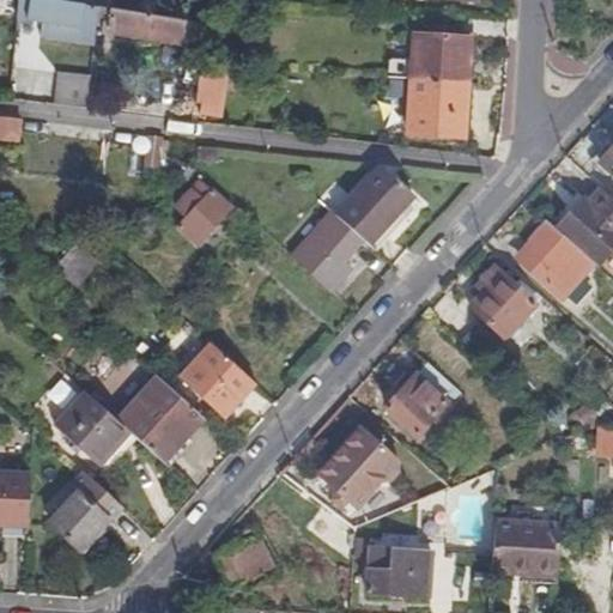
[(99,31),(102,8),(96,7),(55,0),(20,0),(19,19),(99,31)]
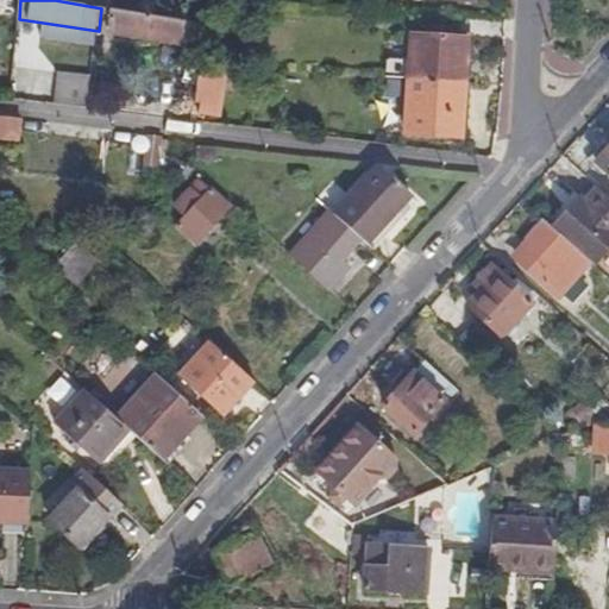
[(187,22),(111,10),(108,27),(113,36),(171,45),(174,49),(173,56),(181,57),(187,22)]
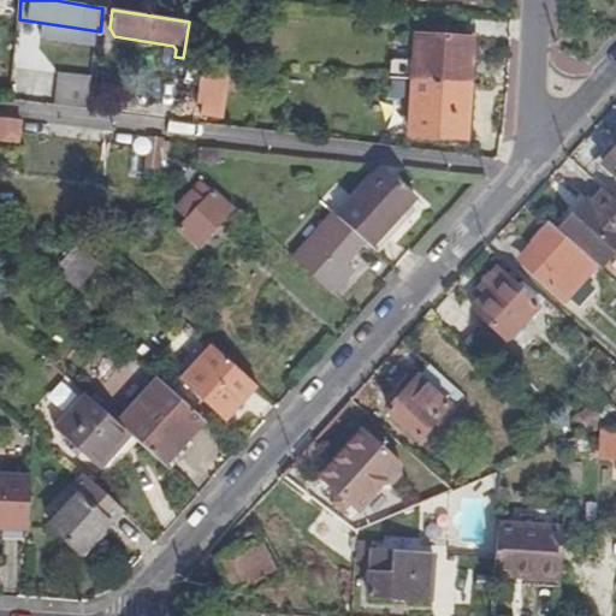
[(412,81),(465,86),(468,40),(415,34),(412,81)]
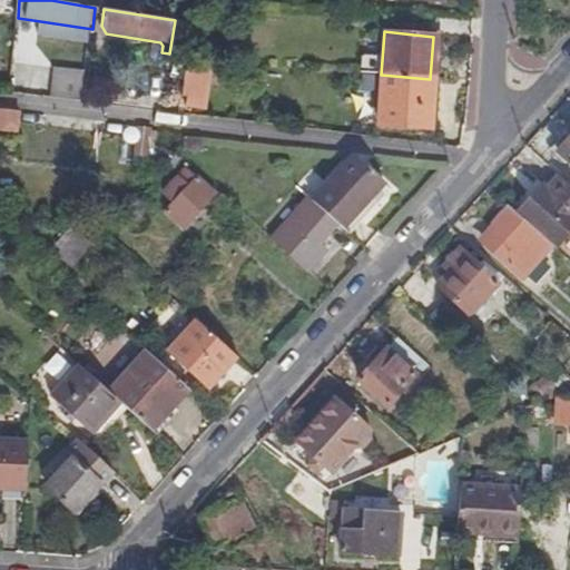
[(206,64),(184,61),(178,98),(202,101),(206,64)]
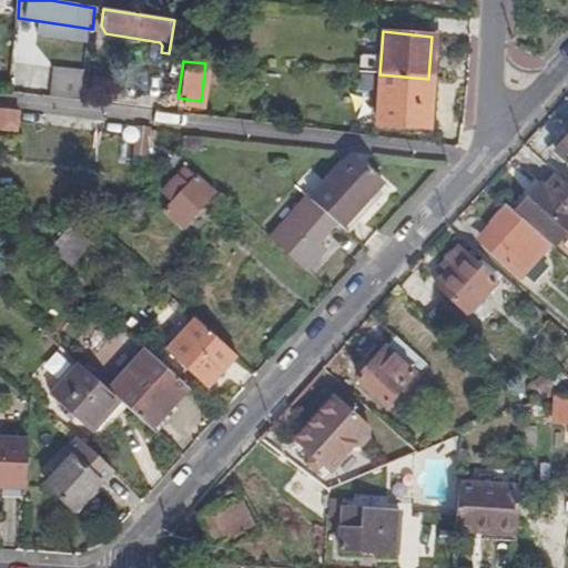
[(82,99),(85,71),(52,68),(49,94),(82,99)]
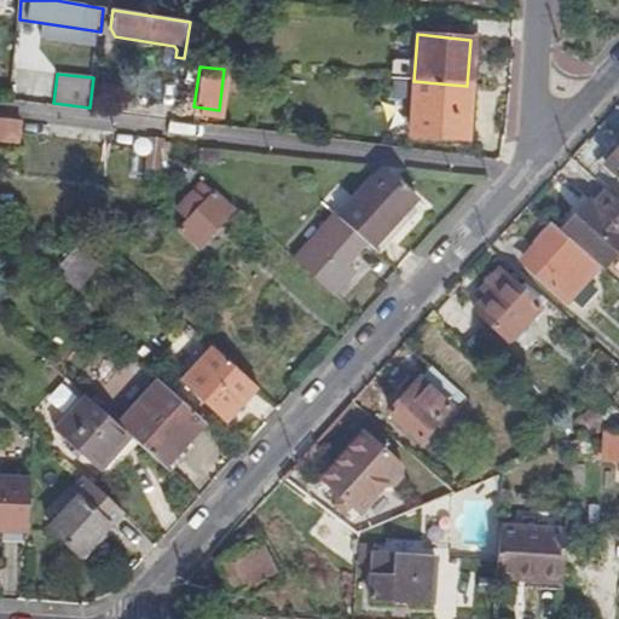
[(463,142),(467,86),(414,81),(409,137),(463,142)]
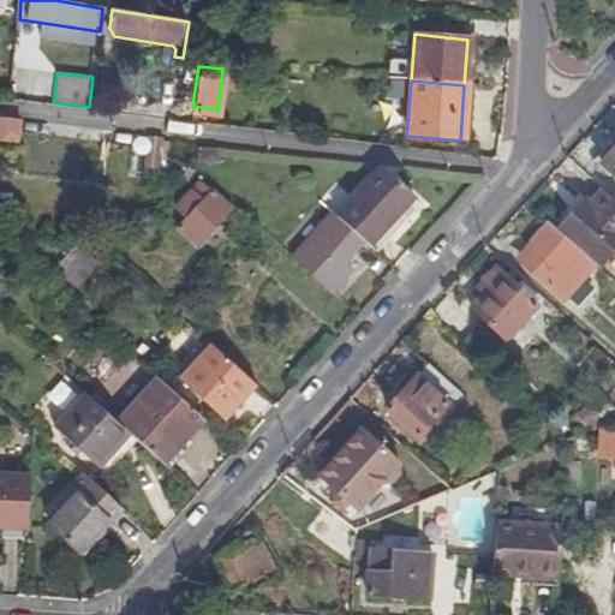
[(22,139),(24,121),(10,119),(6,137),(22,139)]
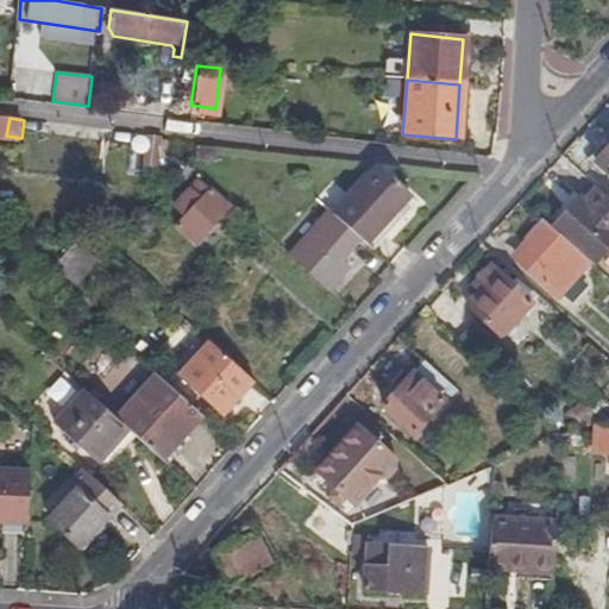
[(146,135),(144,175),(165,176),(168,136),(146,135)]
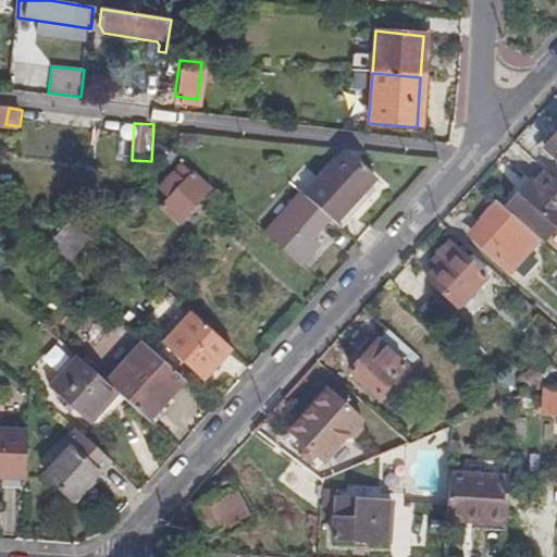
[(174,150),(193,151),(194,137),(175,137),(174,150)]
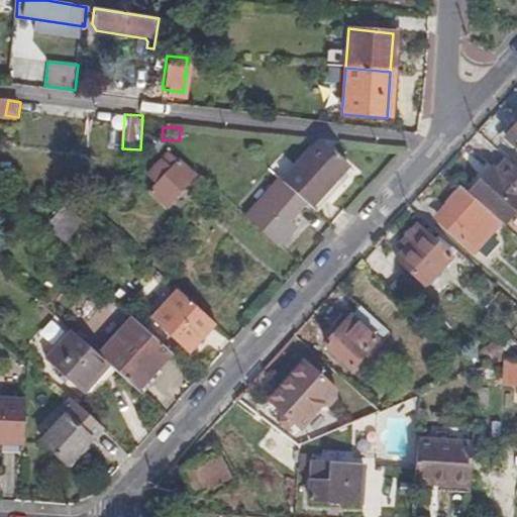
[(516,131),(507,143),(515,151),(516,152),(516,131)]
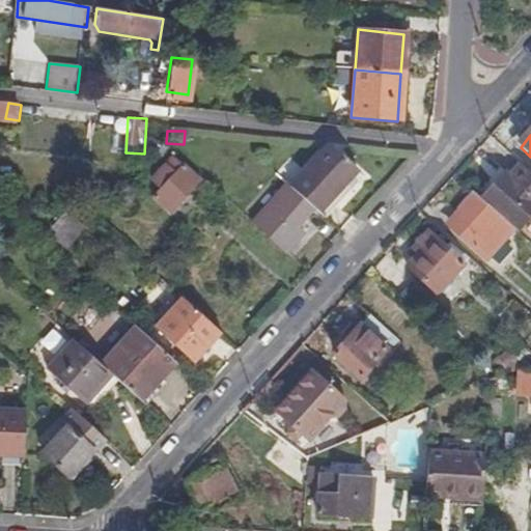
[(291,190),(314,211),(322,217),(359,173),(329,148),(291,190)]
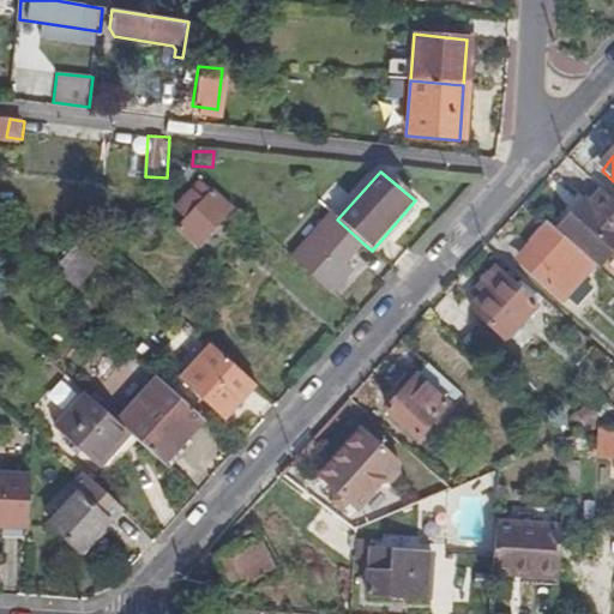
[(613,181),(612,180),(602,191),(605,192),(613,200),(613,181)]
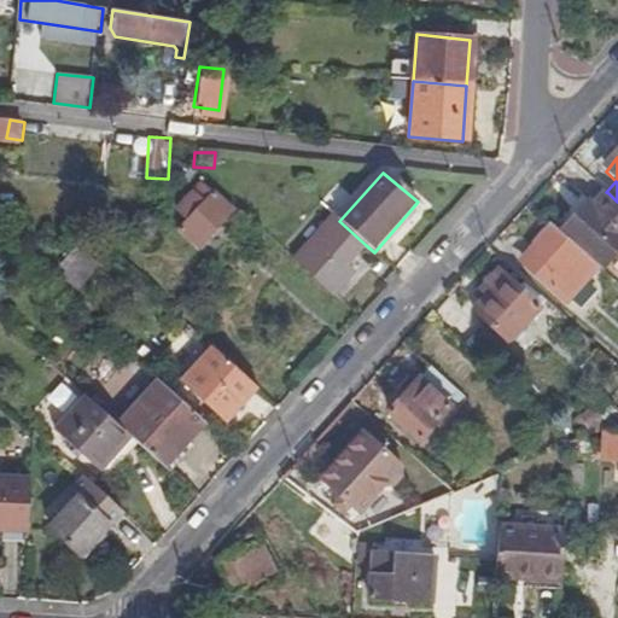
[(199,187),(184,204),(196,215),(178,233),(199,252),(231,215),(199,187)]
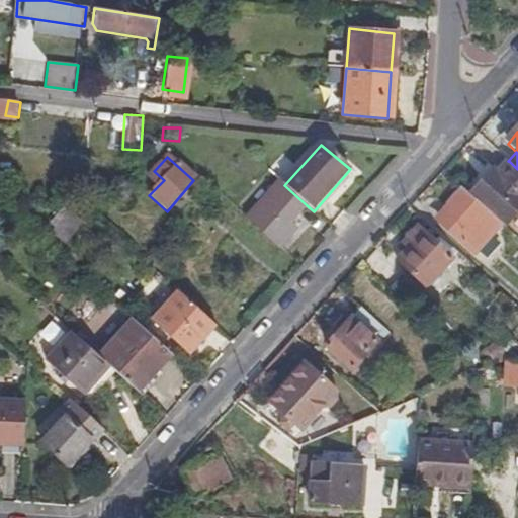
[(496,170),(472,197),(504,225),(507,228),(517,214),(517,169),(510,162),(500,174),(496,170)]
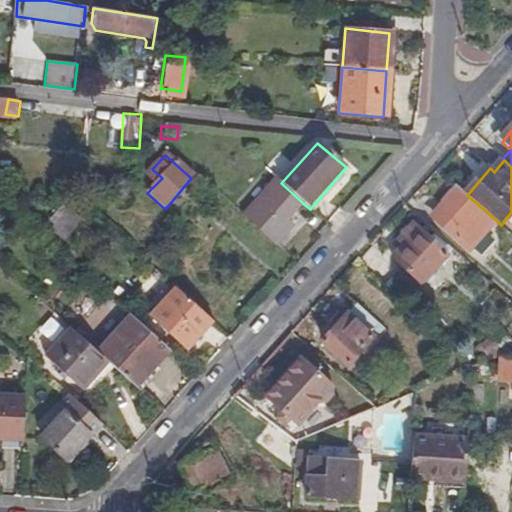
[(265,194),(242,217),(274,248),(291,228),(285,222),(303,203),(281,183),(278,180),(267,170),(254,184),(265,194)]
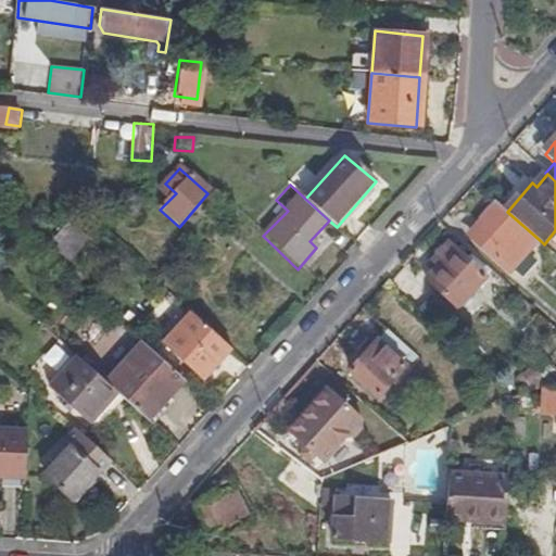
[(507,212),(497,203),(481,223),(487,227),(475,241),(512,274),(541,241),(507,212)]
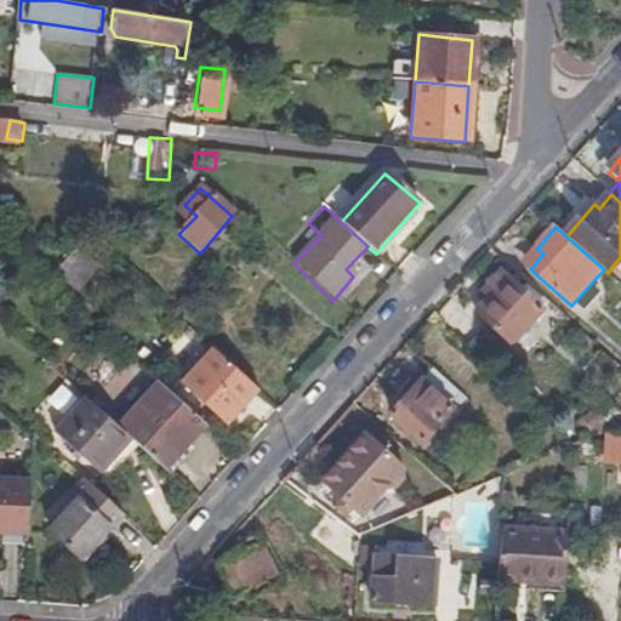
[(353,277),(332,301),(360,324),(402,275),(376,254),(368,246),(346,269),(353,277)]
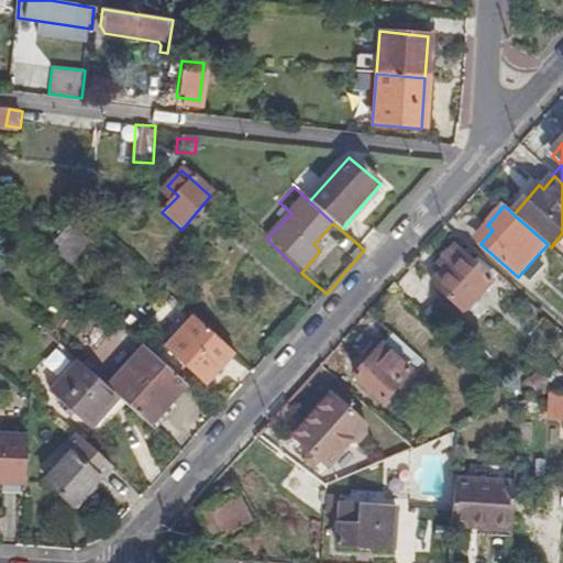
[(75,224),(55,247),(68,260),(89,236),(75,224)]
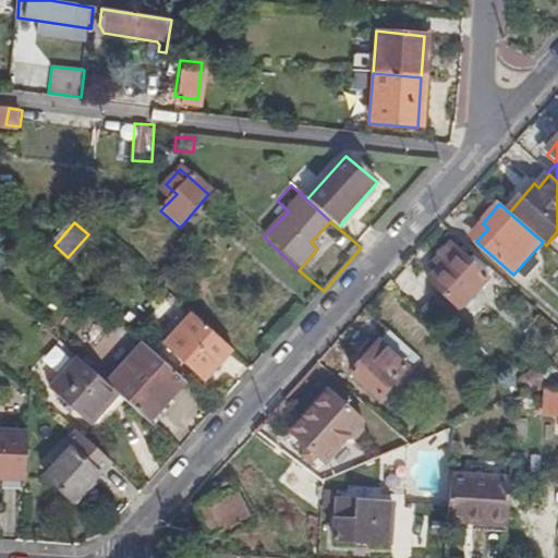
[(488,228),(483,223),(471,237),(476,242),(488,228)]
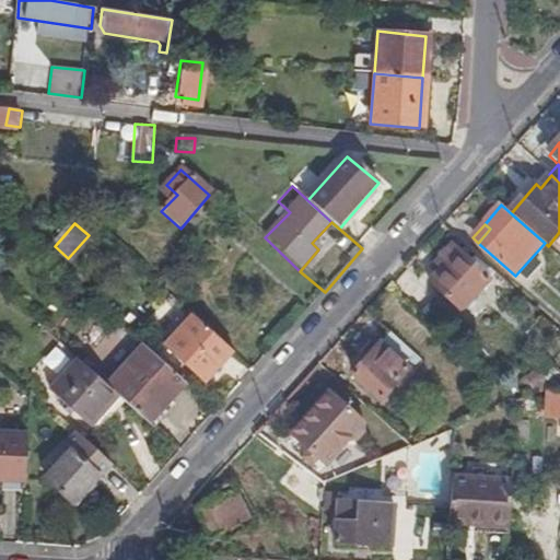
[(451,247),(431,269),(434,273),(428,282),(461,311),(488,280),(451,247)]
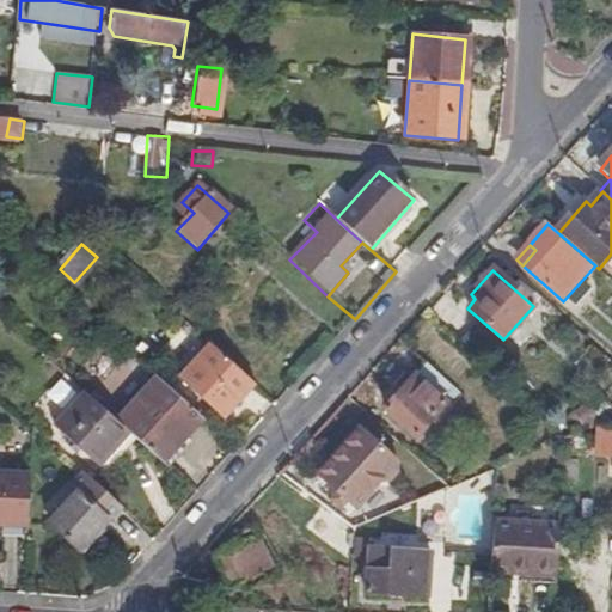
[(254,384),(210,343),(179,378),(224,417),(254,384)]
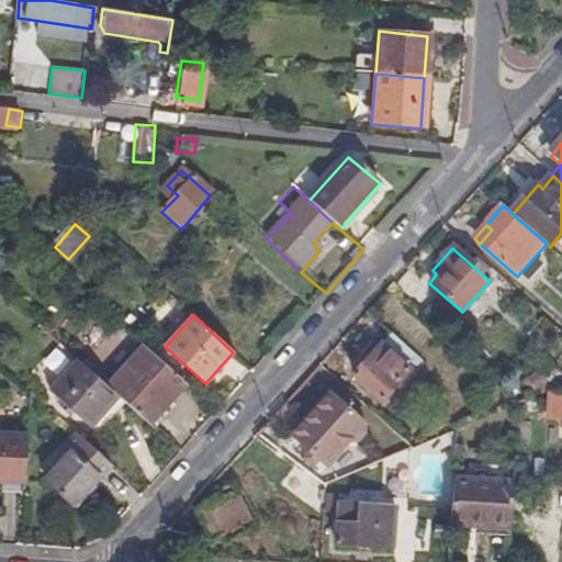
[(382,344),(352,373),(380,400),(408,369),(418,358),(391,333),(382,344)]
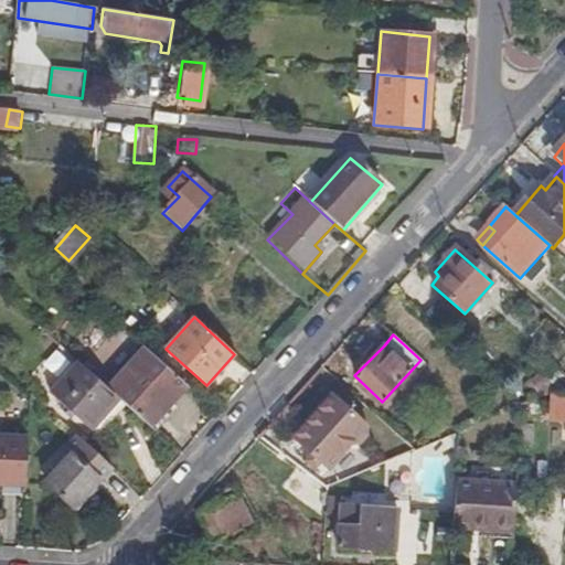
[(188,385),(146,347),(107,390),(119,400),(149,427),(188,385)]
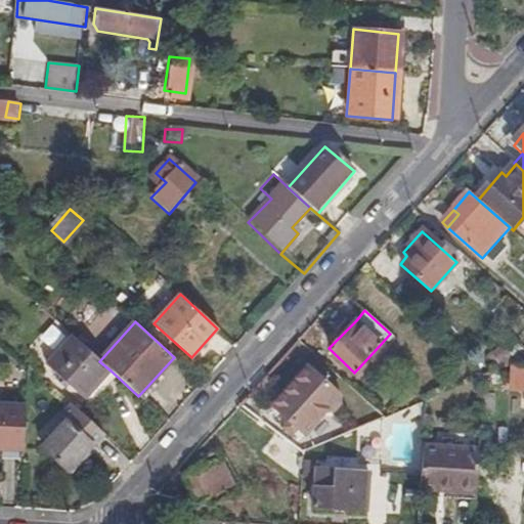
[(83,400),(111,370),(99,361),(69,333),(42,362),(83,400)]
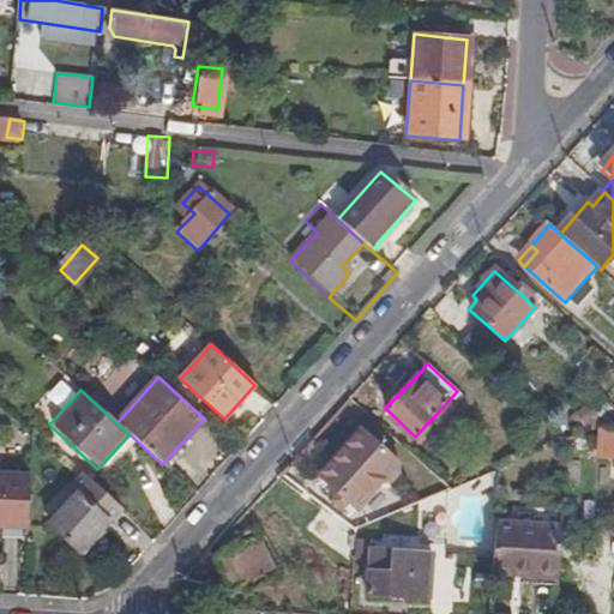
[(579,410),(595,427),(613,419),(613,408),(596,391),(579,410)]
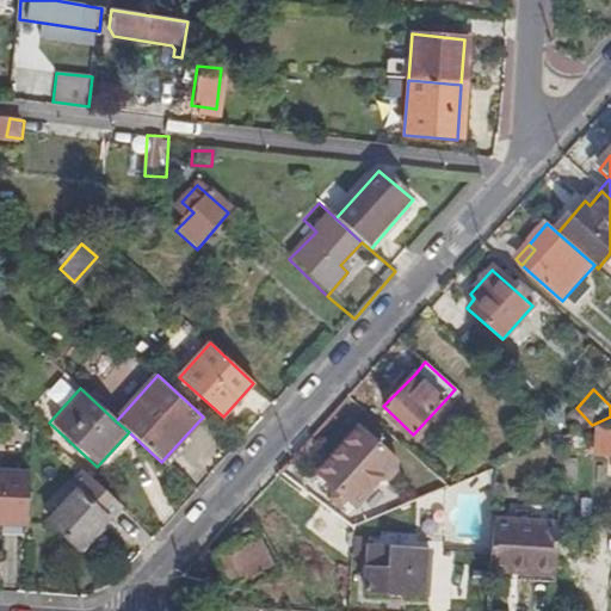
[(610,424),(598,424),(596,452),(610,452),(610,424)]
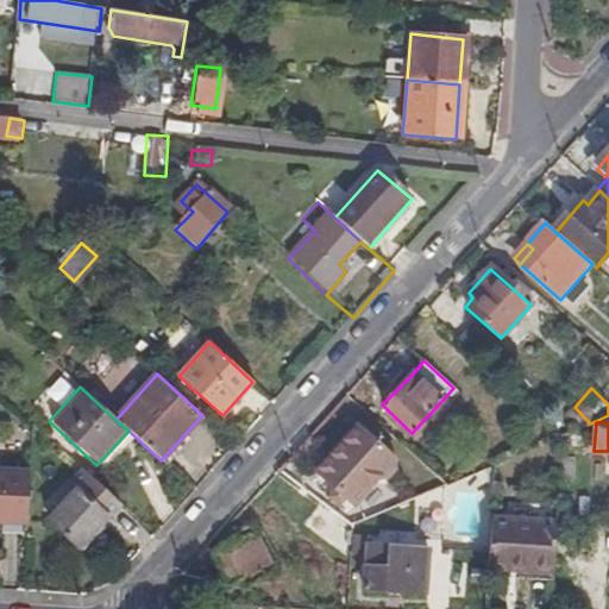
[(360,429),(319,473),(356,507),(396,460),(360,429)]
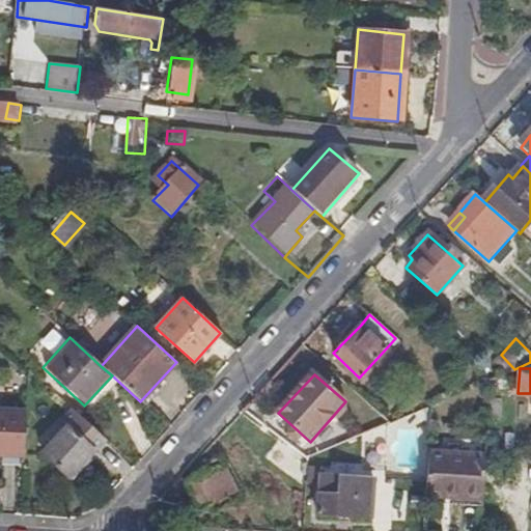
[(0,410),(0,455),(24,458),(27,413),(0,410)]
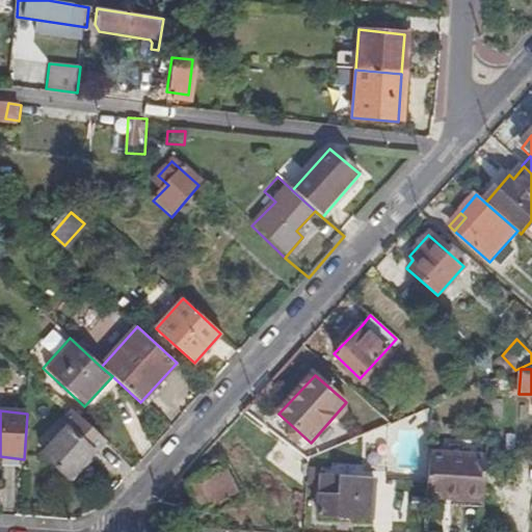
[(71,481),(108,441),(75,413),(63,426),(67,428),(43,454),(71,481)]
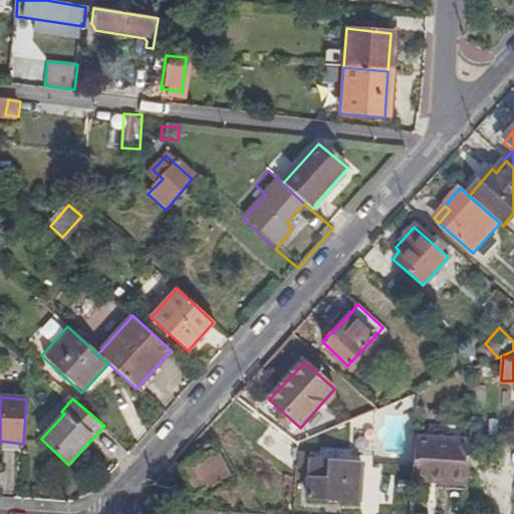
[(414,437),(412,479),(466,481),(469,440),(414,437)]
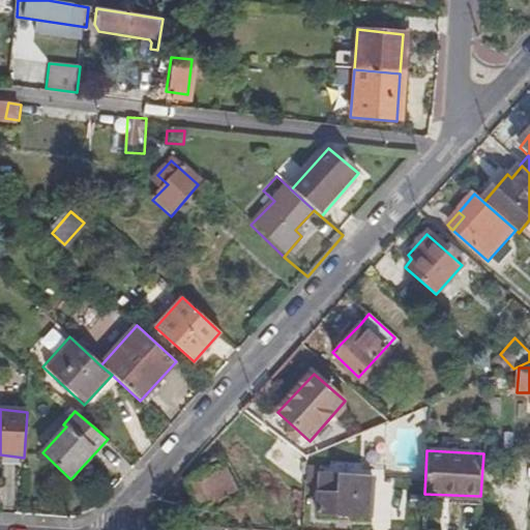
[(320,467),(319,474),(315,513),(371,517),(373,478),(361,477),(361,465),(330,463),(329,467),(320,467)]
